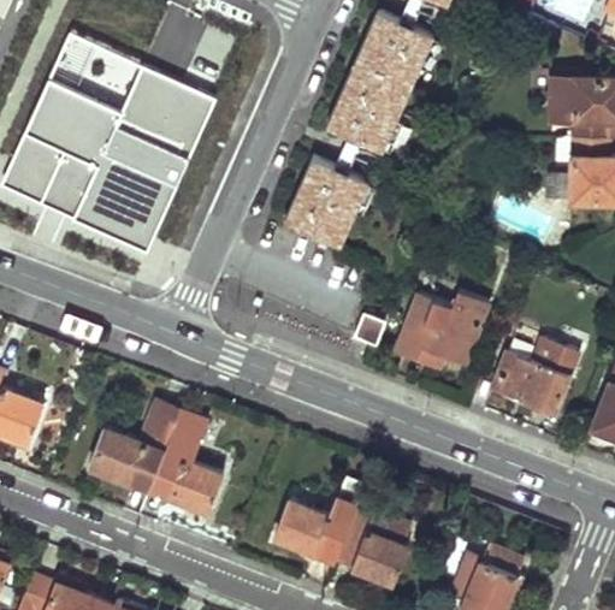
[(424,0),(407,0),(398,21),(413,28),(424,0)]
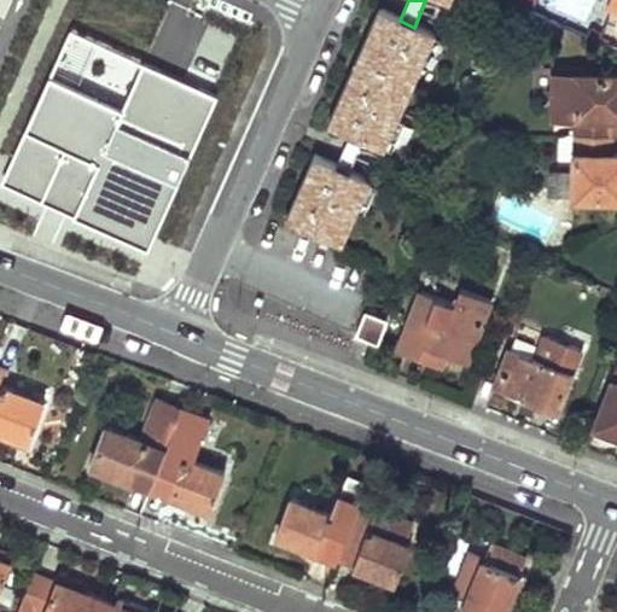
[(378,11),(327,126),(349,135),(364,141),(389,153),(402,123),(395,120),(419,65),(426,69),(440,40),(414,28),(400,21),(378,11)]
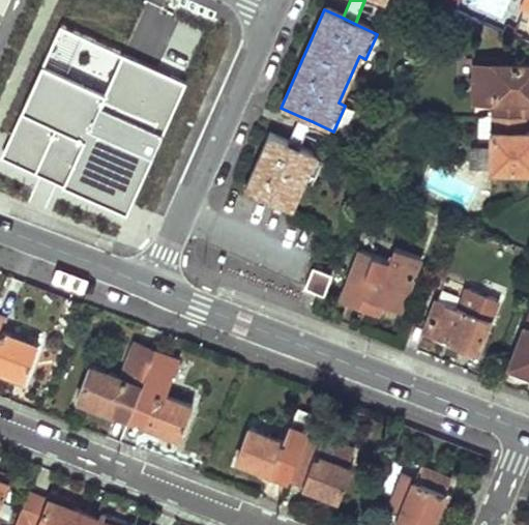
[(188,84),(62,28),(2,163),(57,186),(128,216),(188,84)]
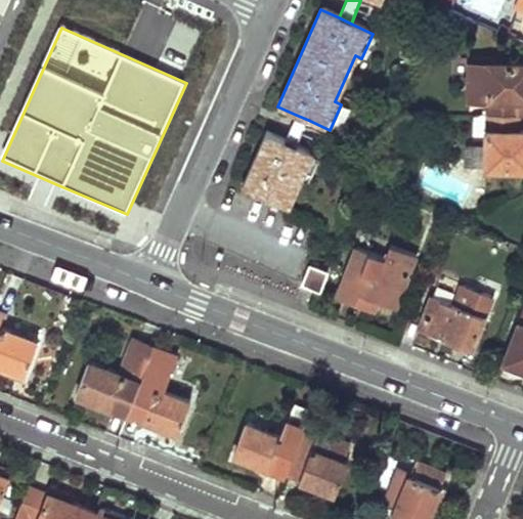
[(475,117),(506,118),(507,101),(521,101),(522,62),(477,61),(475,117)]
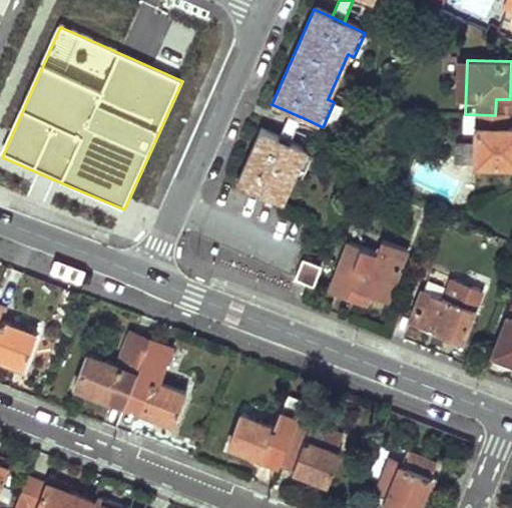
[(302,117),(290,112),(278,138),(290,143),(302,117)]
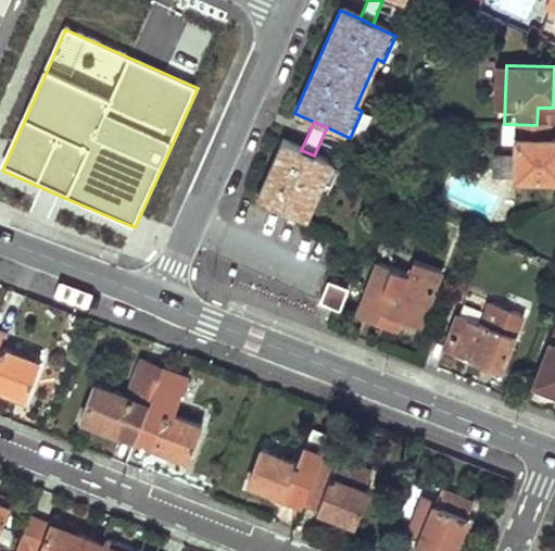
[(537,139),(537,125),(504,124),(502,176),(551,178),(552,140),(537,139)]
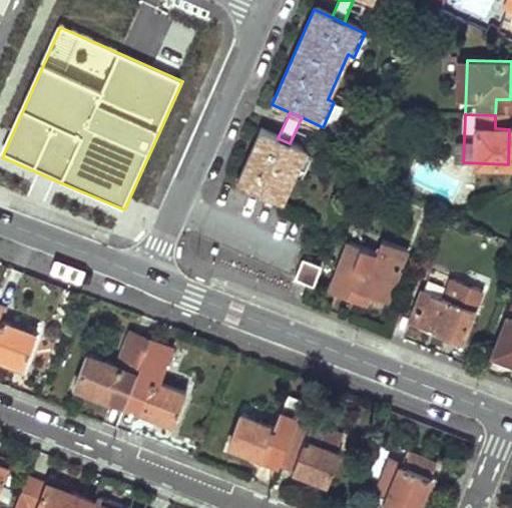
[(260,130),(236,183),(282,203),(294,176),(300,179),(312,153),(290,143),(278,138),(260,130)]
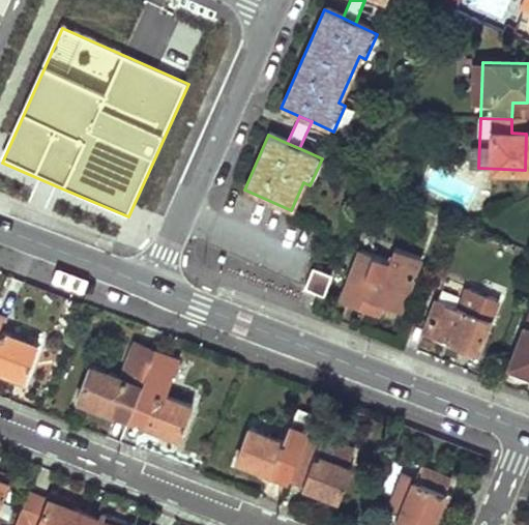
[(512,251),(498,243),(493,255),(509,262),(512,251)]
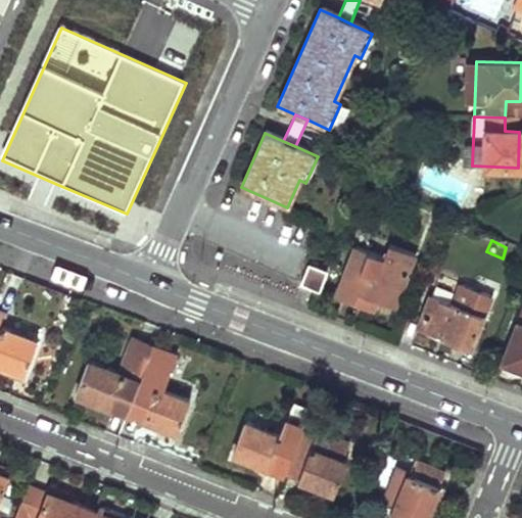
[(351,248),(331,299),(367,314),(372,301),(389,309),(411,255),(384,245),(379,260),(351,248)]
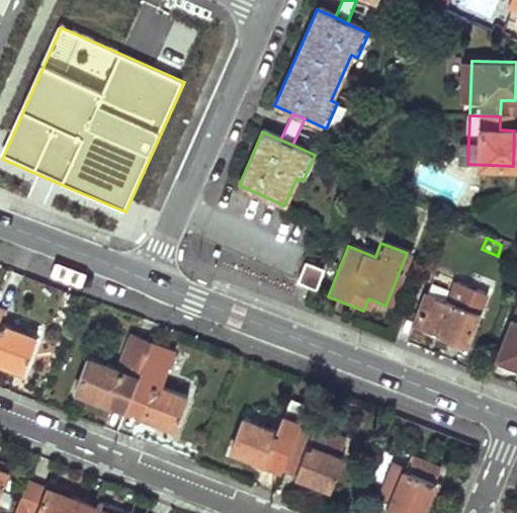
[(305,262),(296,281),(315,288),(323,270),(305,262)]
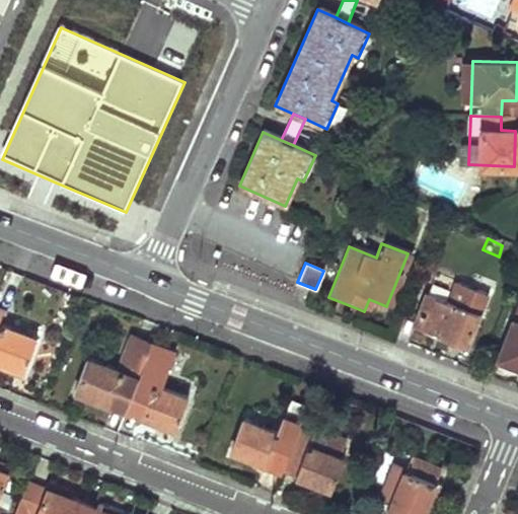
[(446,302),(423,293),(410,326),(460,348),(482,295),(452,284),(446,302)]
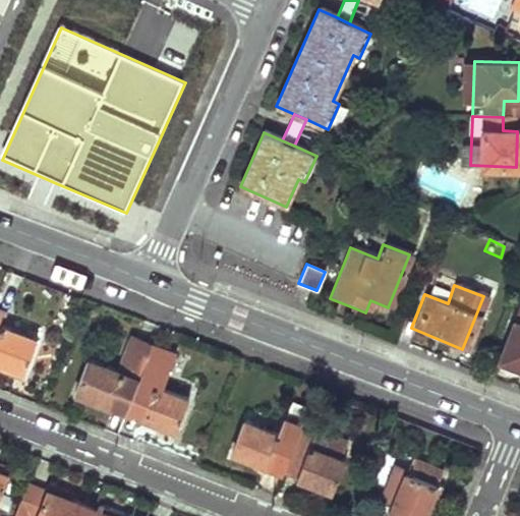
[(495,361),(519,370),(519,304),(517,303),(495,361)]
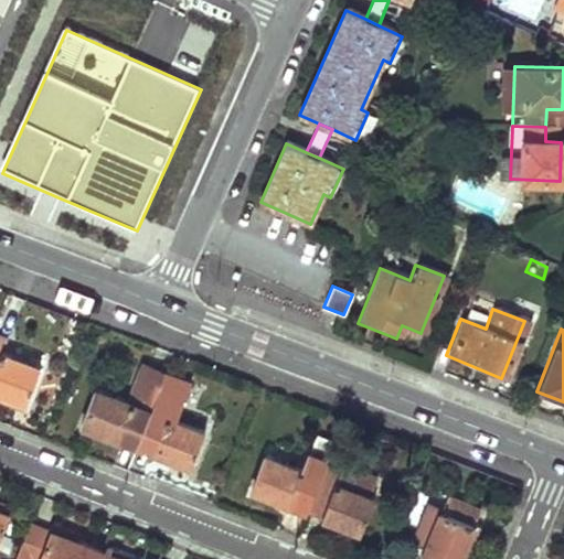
[(0,398),(6,400),(3,405),(24,414),(41,372),(1,356),(7,344),(0,341),(0,398)]
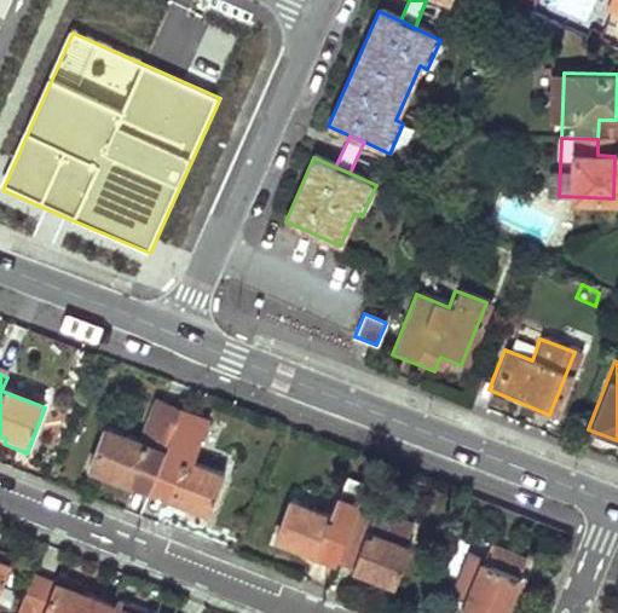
[(149,493),(180,415),(157,406),(143,444),(107,431),(87,476),(132,495),(134,487),(149,493)]
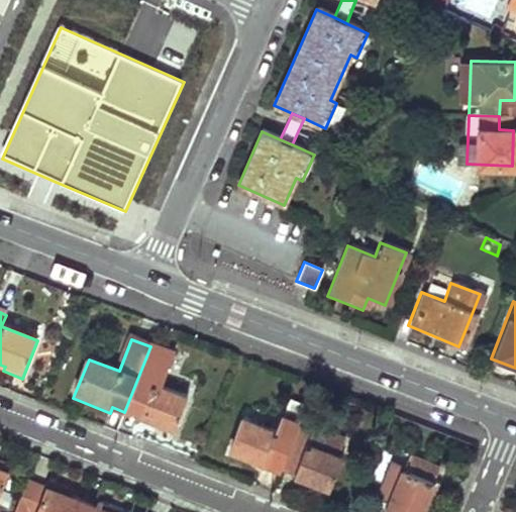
[(150,346),(124,412),(155,423),(153,427),(173,435),(189,398),(160,387),(172,355),(150,346)]
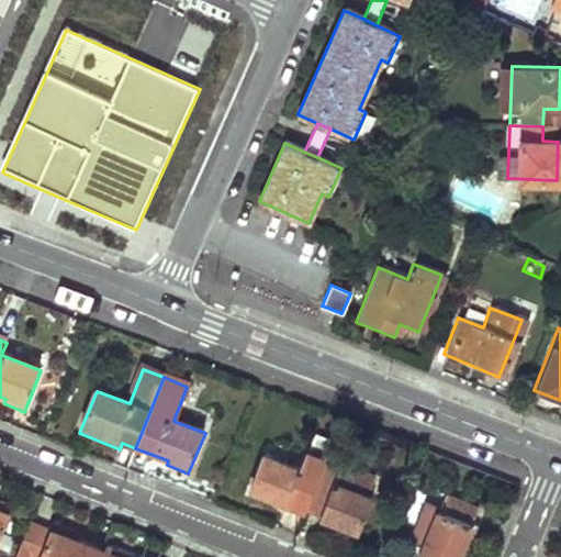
[(275,501),(306,514),(325,467),(335,443),(318,436),(304,472),(267,458),(249,498),(271,508),(275,501)]
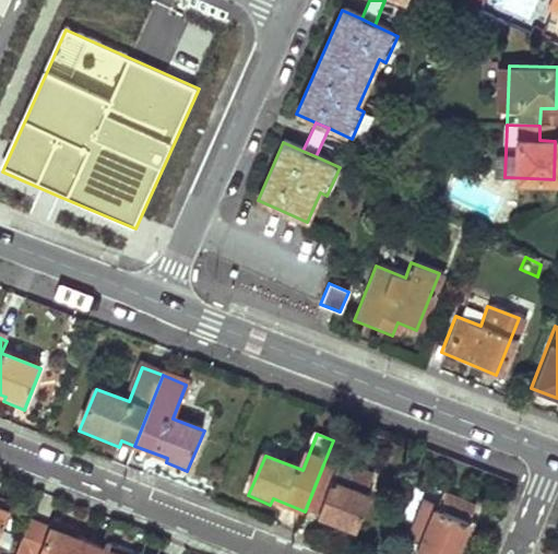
[(323,464),(305,511),(337,525),(336,530),(356,538),(372,497),(369,496),(376,479),(340,464),(336,473),(336,472),(335,470),(334,469),(333,469),(323,464)]
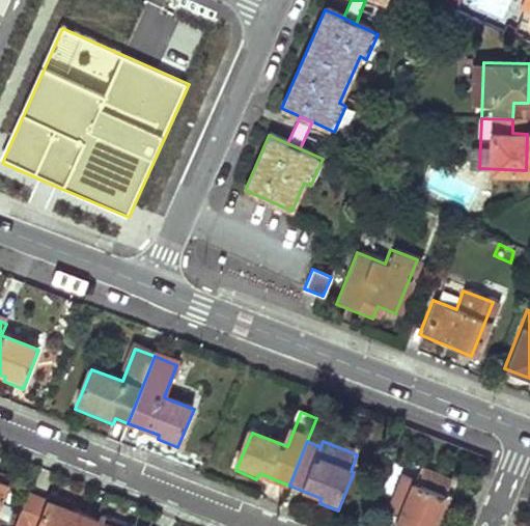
[(453,485),(422,472),(398,525),(436,525),(438,521),(443,524),(453,501),(447,499),(453,485)]
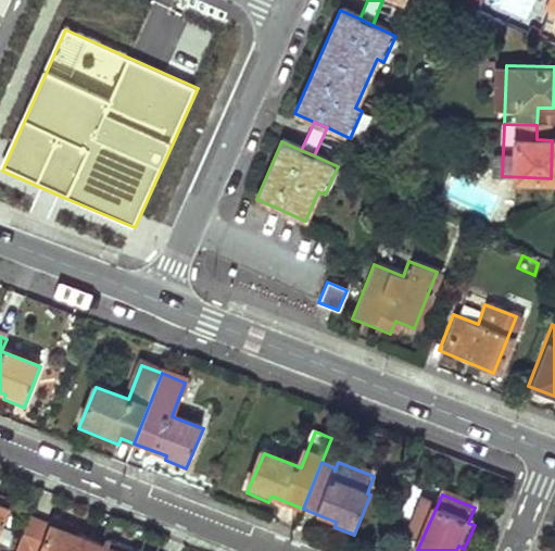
[(0,538),(13,506),(0,501),(0,538)]
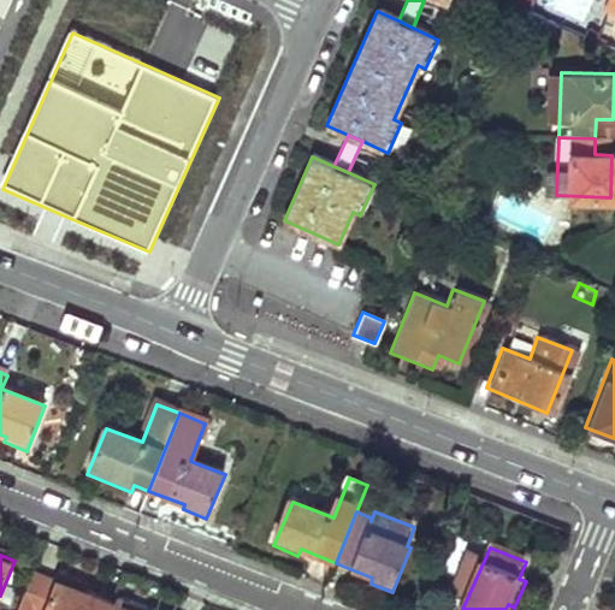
[(116,609),(117,606),(81,592),(83,587),(60,579),(59,584),(35,575),(21,609),(116,609)]
